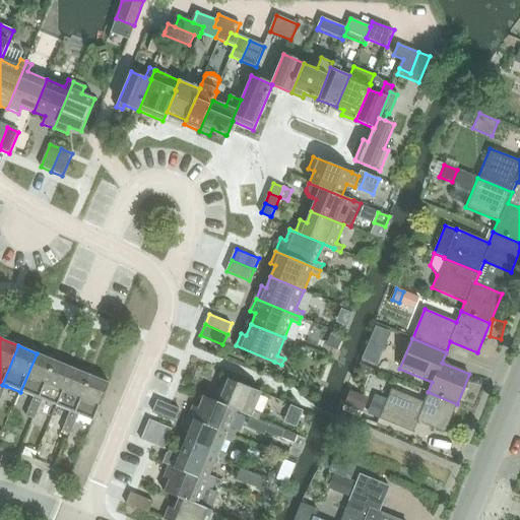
[(364,350),(360,362),(370,366),(373,360),(371,353),(364,350)]
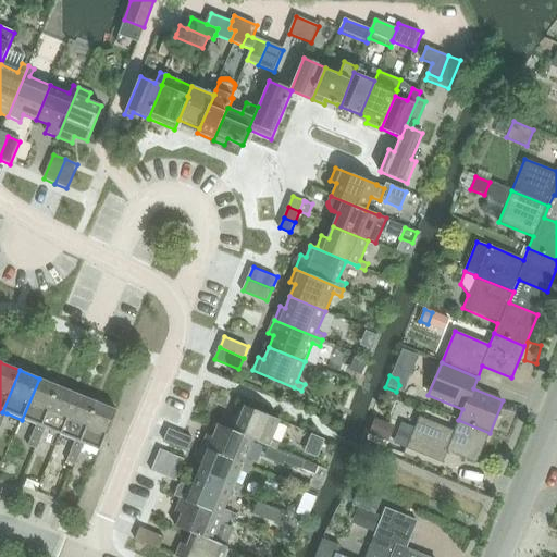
[(39,379),(22,420),(36,425),(41,428),(58,386),(39,379)]
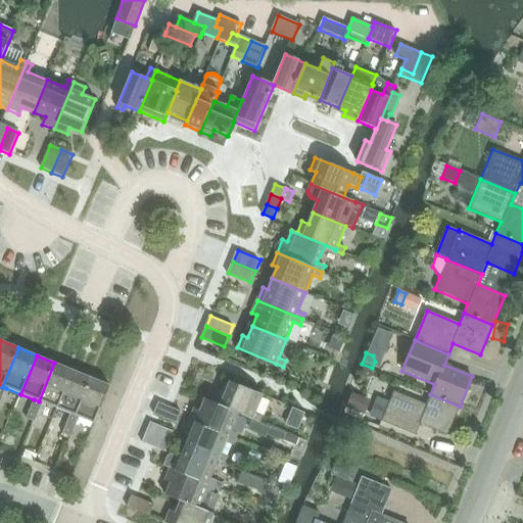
[(43,403),(57,409),(73,370),(54,363),(39,401),(43,403)]
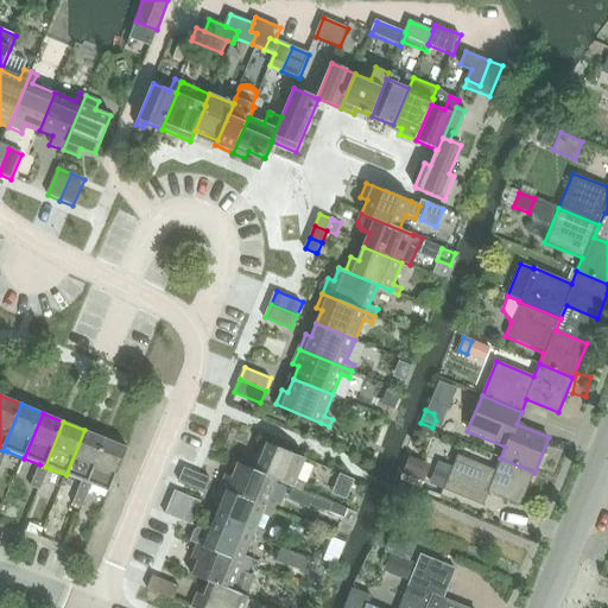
[(106,439),(84,430),(67,475),(82,482),(87,485),(106,439)]
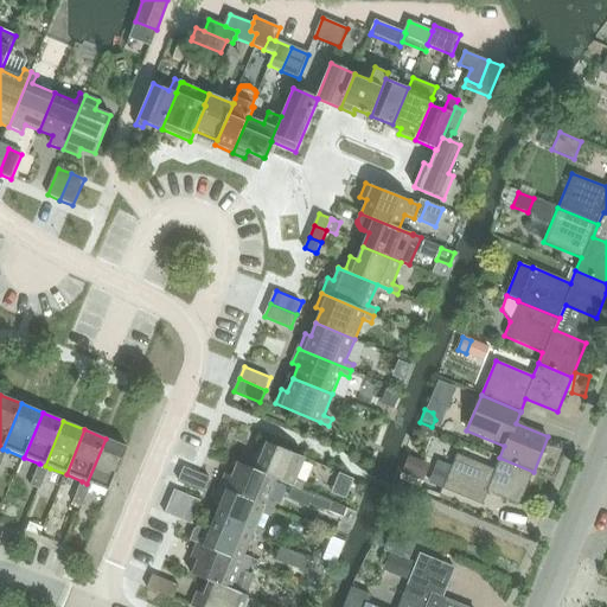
[(109,493),(128,447),(106,439),(87,484),(93,486),(109,493)]
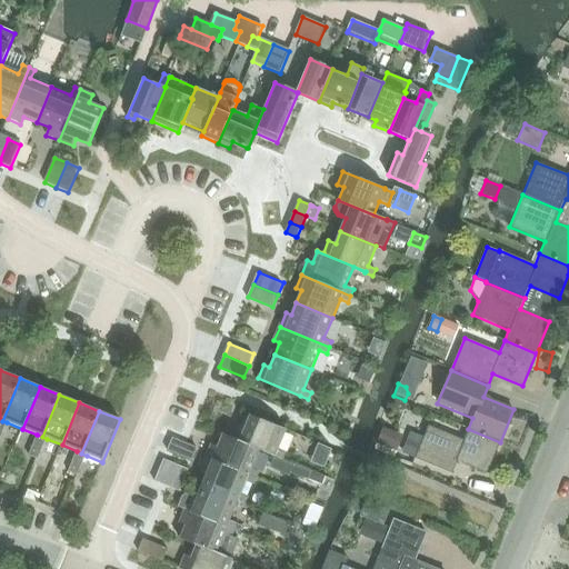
[(287,429),(251,415),(246,427),(239,425),(235,438),(259,449),(259,450),(272,456),(282,460),(285,453),(277,450),(287,429)]
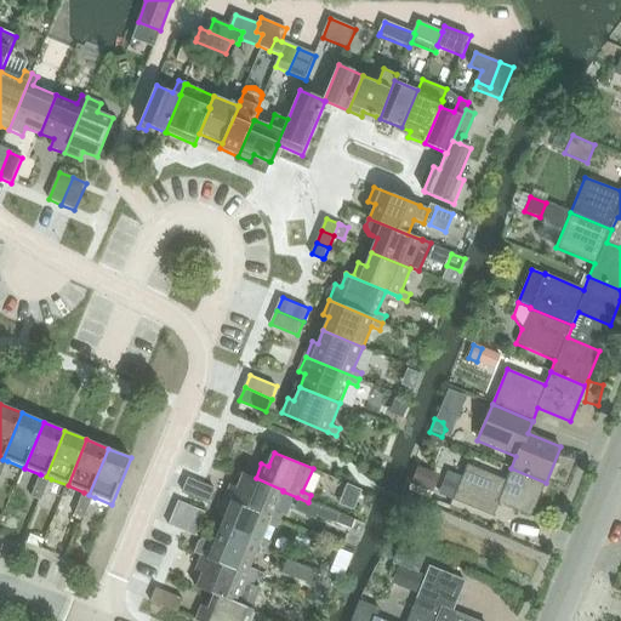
[(194,465),(191,477),(215,485),(220,473),(194,465)]
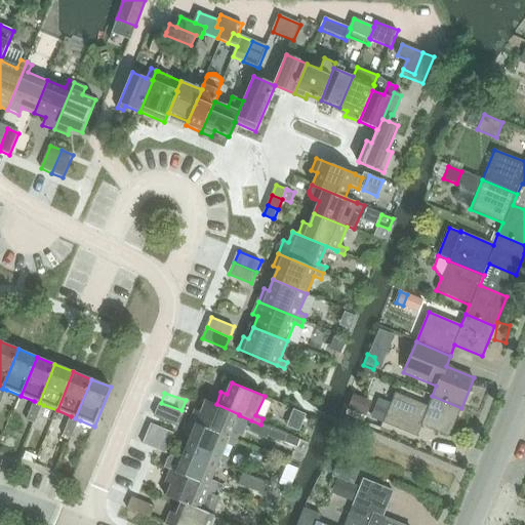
[(421,425),(449,437),(461,408),(432,396),(427,406),(395,393),(391,403),(379,398),(371,417),(417,436),(421,425)]
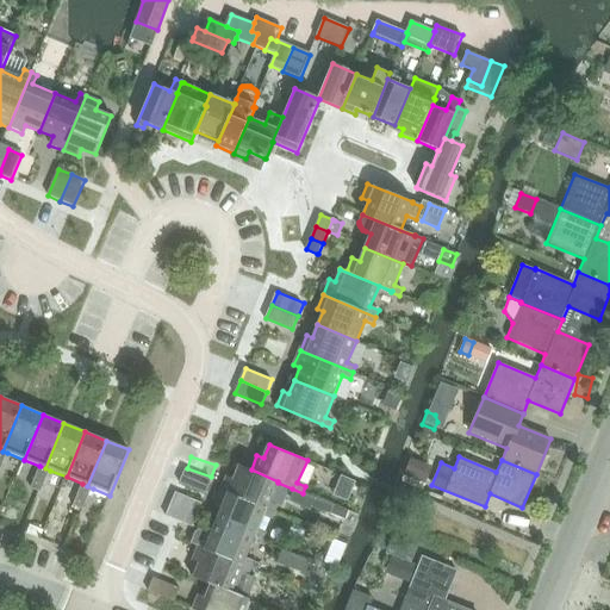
[(410,459),(403,475),(423,484),(430,466),(410,459)]
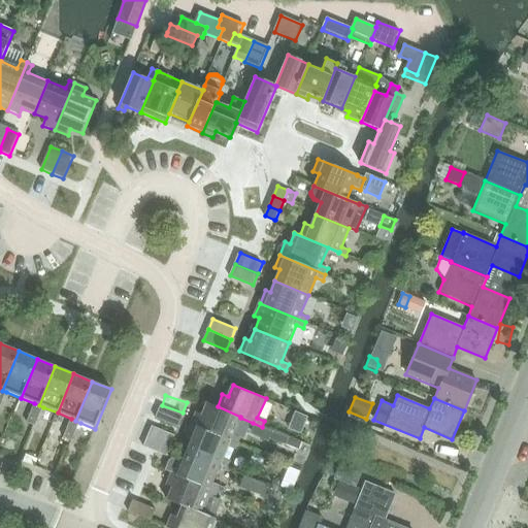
[(196,413),(192,424),(237,442),(239,437),(233,434),(240,418),(240,417),(218,406),(207,402),(202,415),(196,413)]
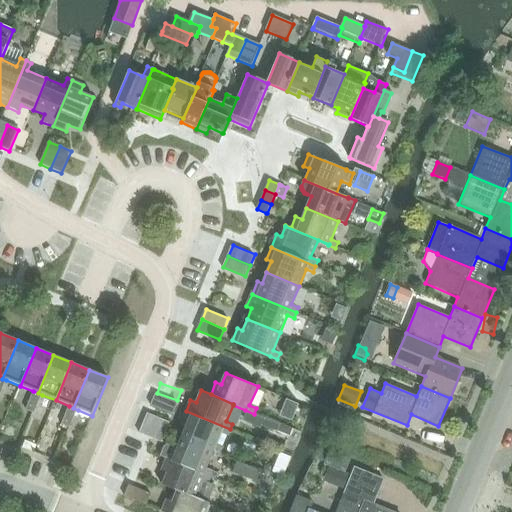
[(33,391),(29,401),(38,404),(42,395),(38,393),(33,391)]
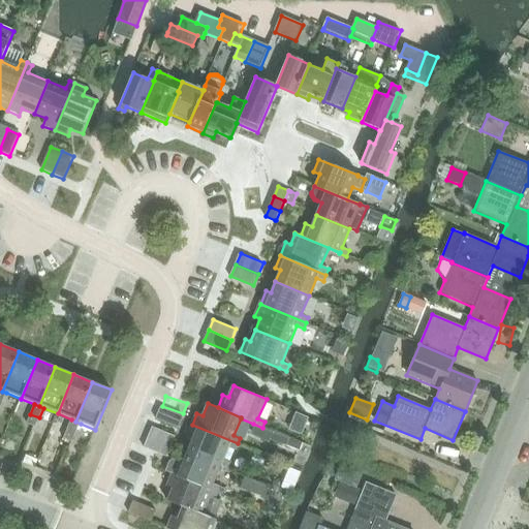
[(180,428),(184,416),(161,407),(156,418),(180,428)]
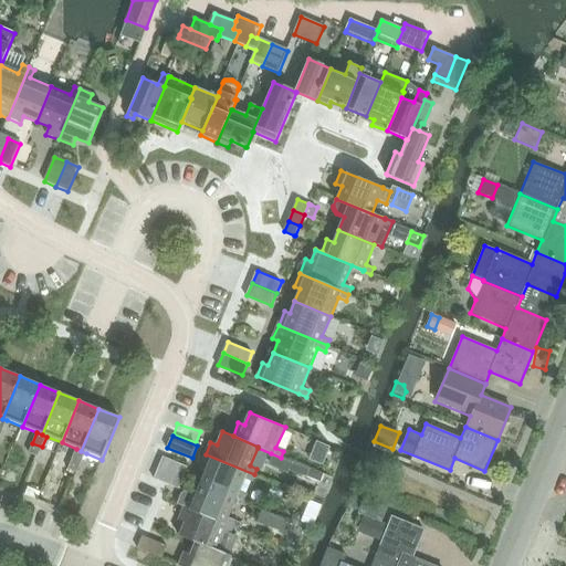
[(315,440),(310,451),(327,459),(333,448),(315,440)]
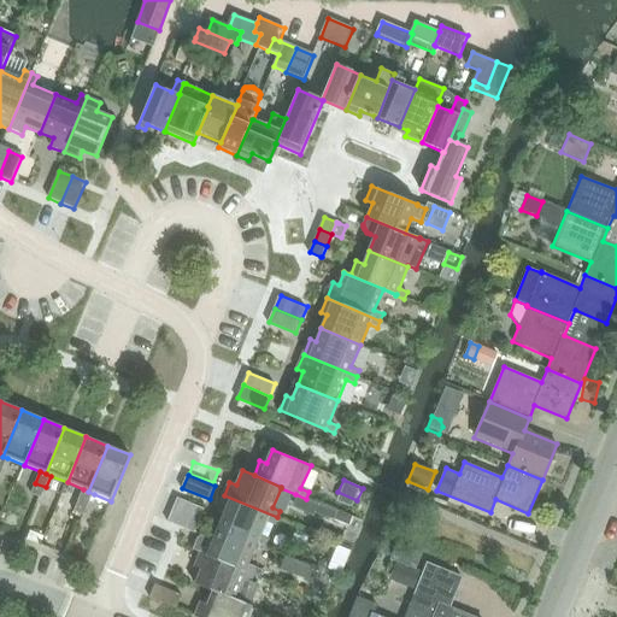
[(30,494),(36,497),(41,499),(46,487),(35,483),(30,494)]
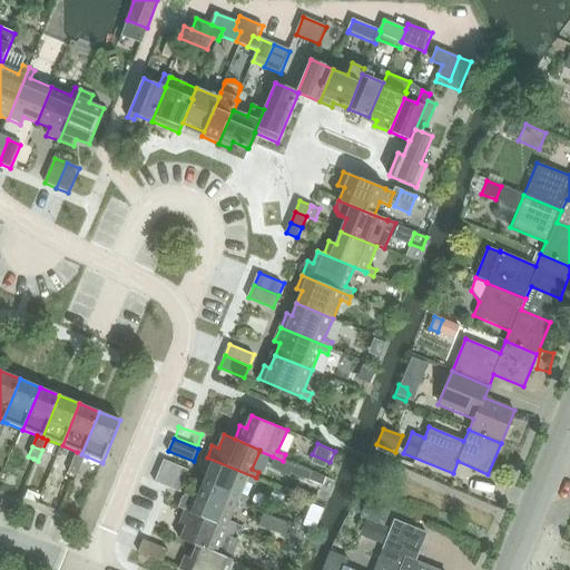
[(77,452),(72,463),(82,467),(87,457),(81,454),(77,452)]
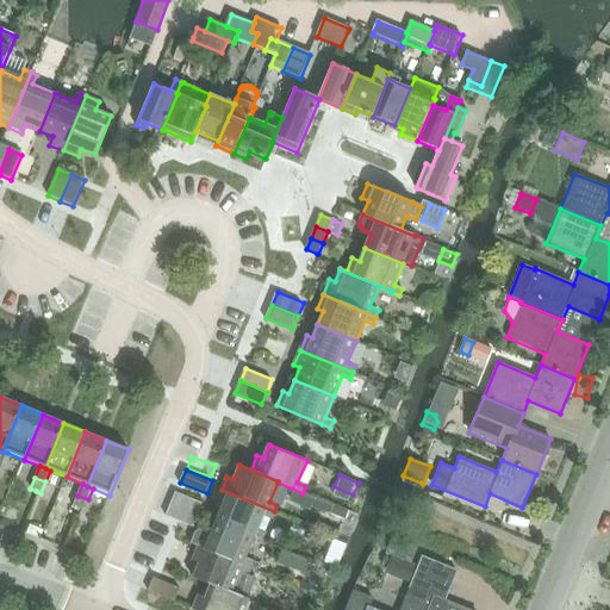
[(217,521),(262,539),(274,511),(222,490),(216,505),(223,508),(217,521)]
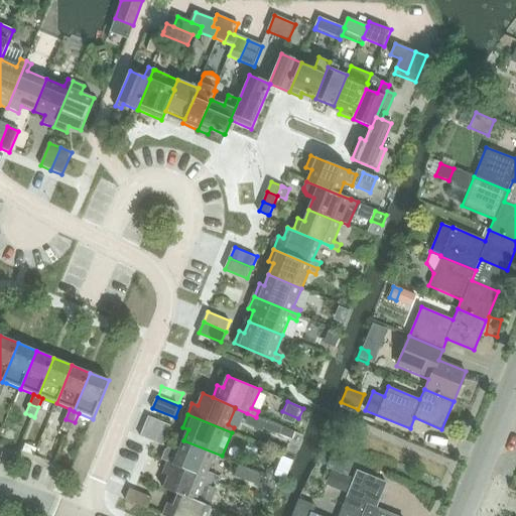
[(149,417),(145,427),(167,436),(171,426),(149,417)]
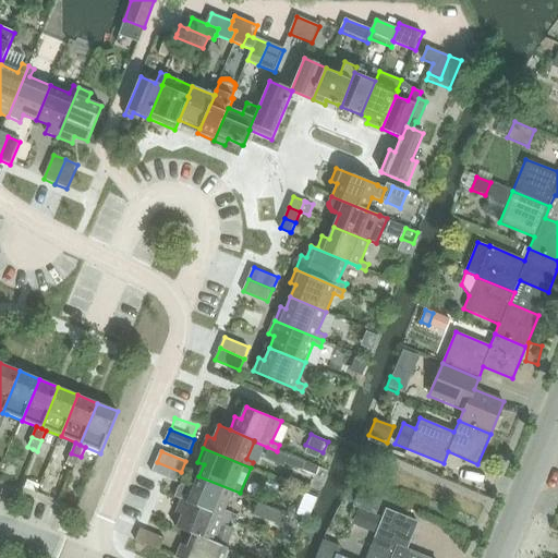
[(71,453),(67,464),(71,465),(76,468),(81,457),(71,453)]
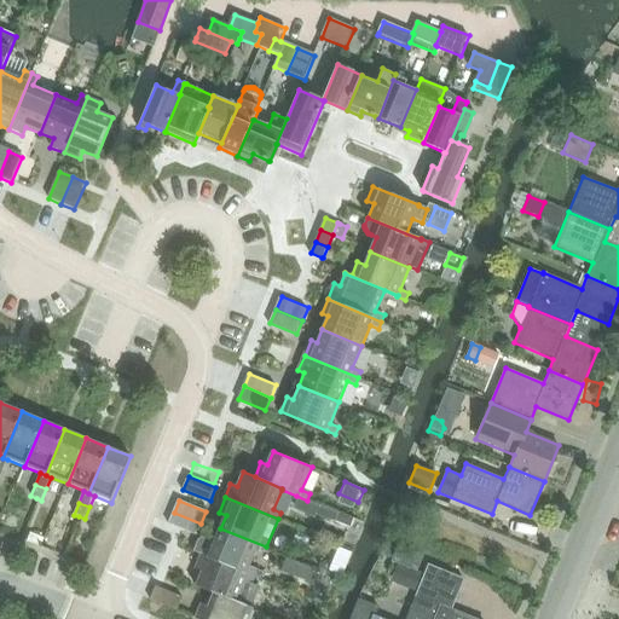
[(7,513),(3,525),(17,531),(22,519),(7,513)]
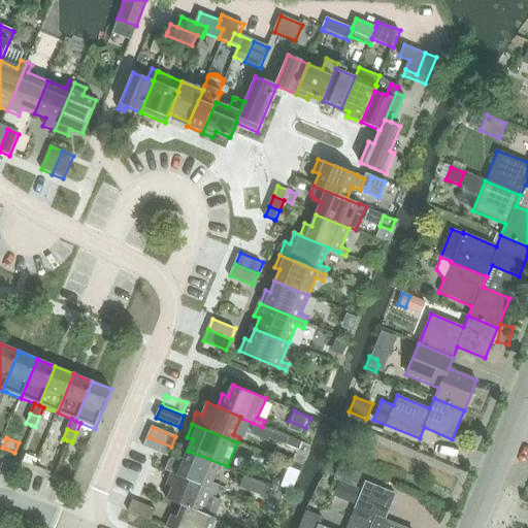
[(167,456),(171,447),(149,437),(144,447),(167,456)]
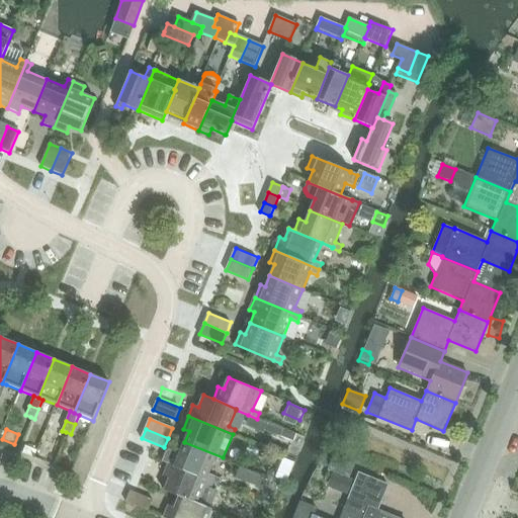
[(282,429),(278,436),(292,441),(295,434),(282,429)]
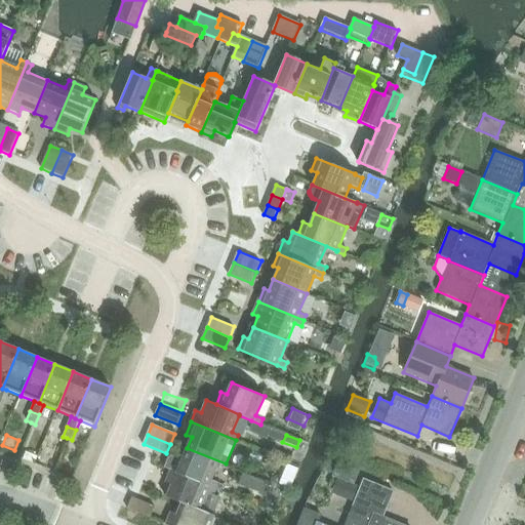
[(164,467),(171,470),(215,487),(221,490),(224,485),(212,480),(219,461),(187,448),(182,461),(176,459),(170,456),(167,458),(164,467)]
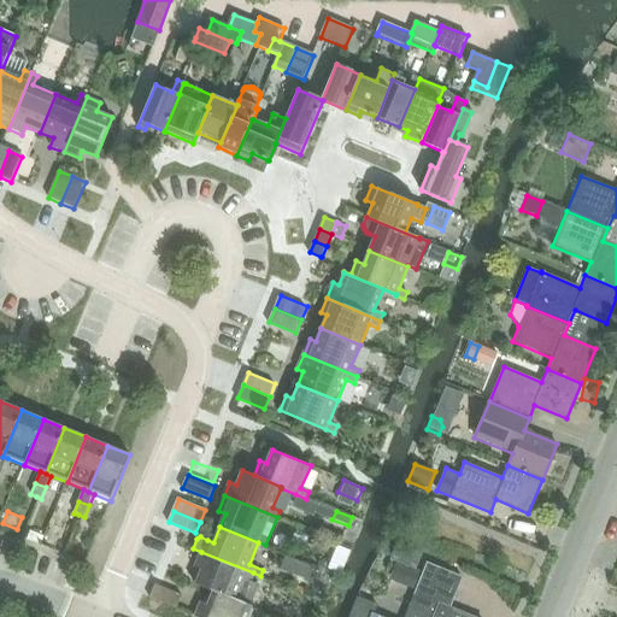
[(30,530),(27,540),(40,545),(43,536),(30,530)]
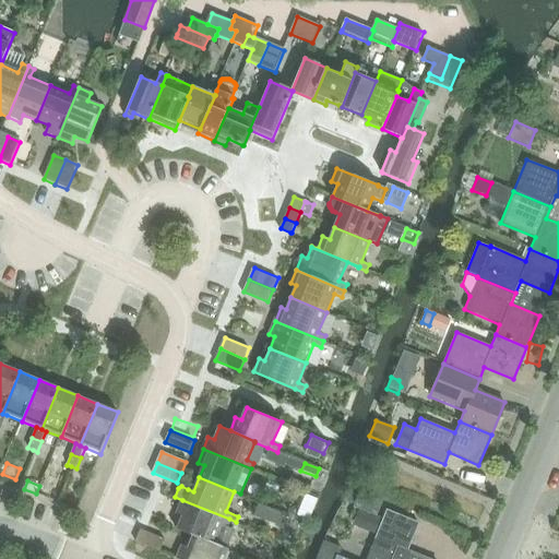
[(359,491),(353,507),(371,514),(376,516),(379,509),(381,501),(359,491)]
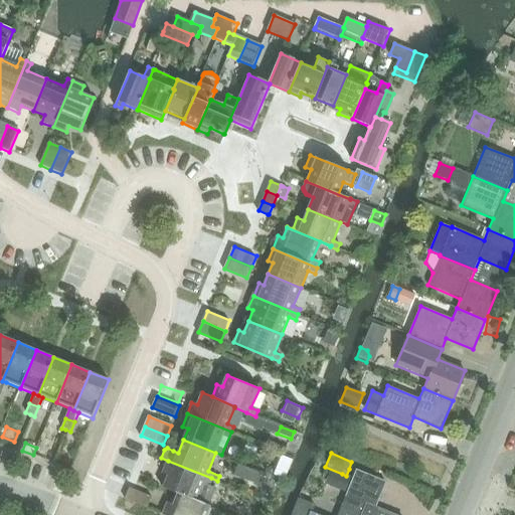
[(281,456),(274,474),(285,479),(292,460),(281,456)]
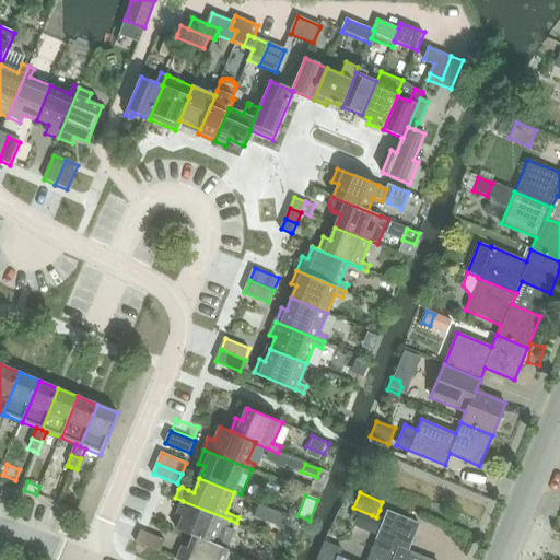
[(228,526),(230,520),(183,501),(177,515),(183,518),(178,528),(178,529),(194,537),(195,535),(213,543),(221,524),(228,526)]
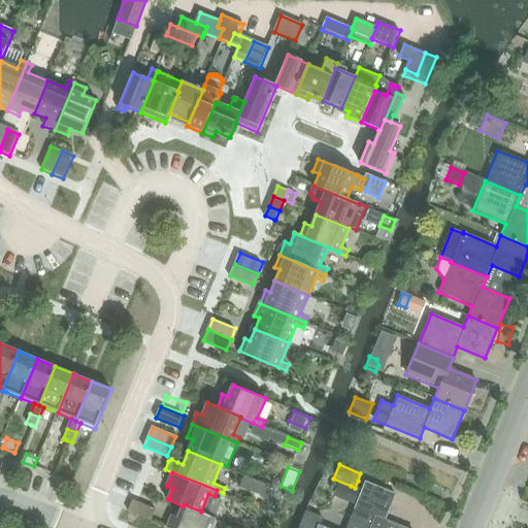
[(350,519),(372,527),(371,527),(399,527),(385,522),(396,493),(365,480),(363,483),(361,490),(350,519)]
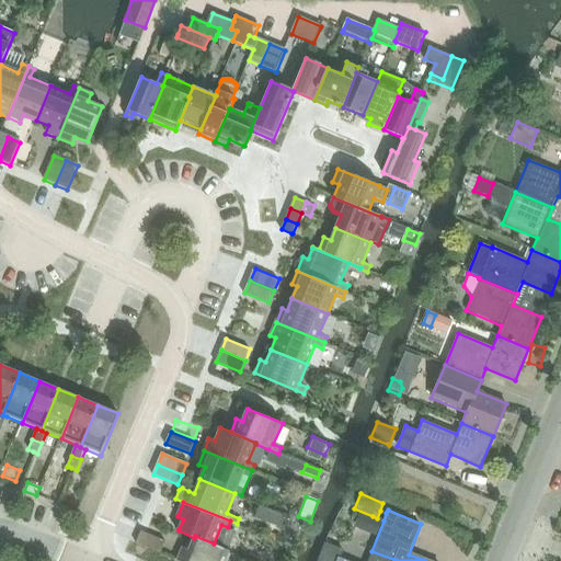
[(373,518),(367,533),(376,536),(381,522),(373,518)]
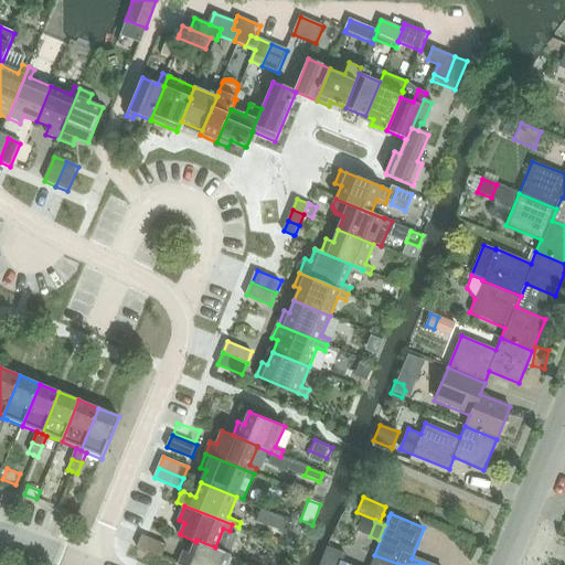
[(168,544),(142,534),(138,546),(163,557),(168,544)]
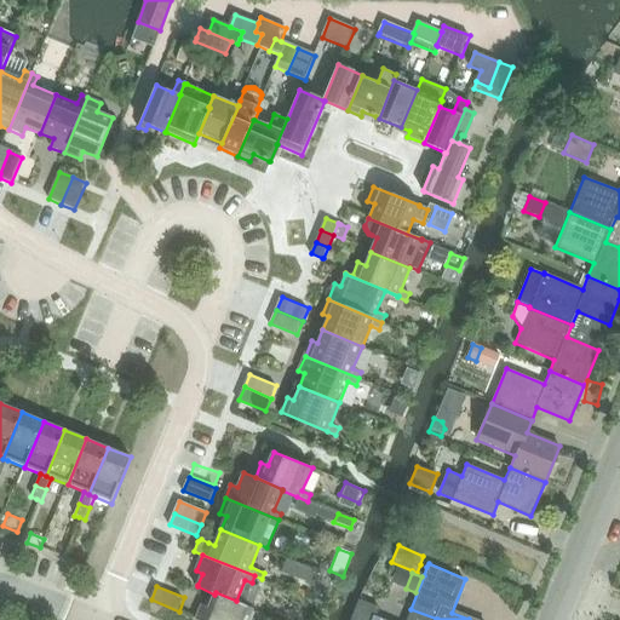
[(216,592),(214,595),(210,607),(202,604),(197,619),(200,619),(250,619),(256,608),(244,603),(236,601),(216,592)]
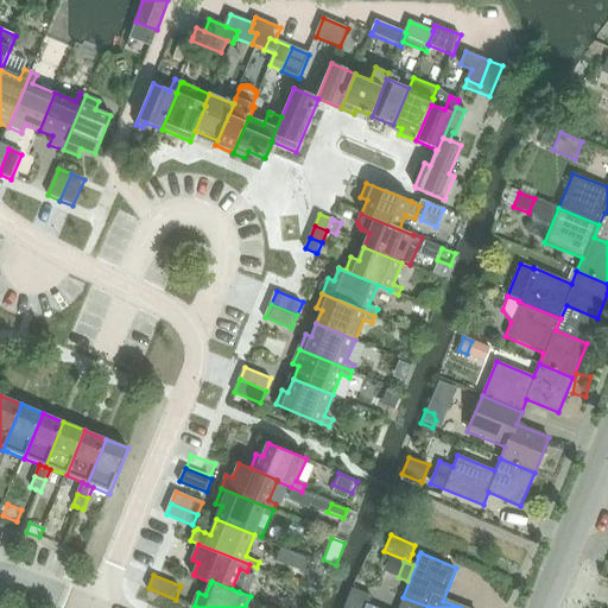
[(372,596),(353,589),(343,607),(428,607),(429,607),(403,597),(398,607),(373,607),(368,606),(372,596)]
